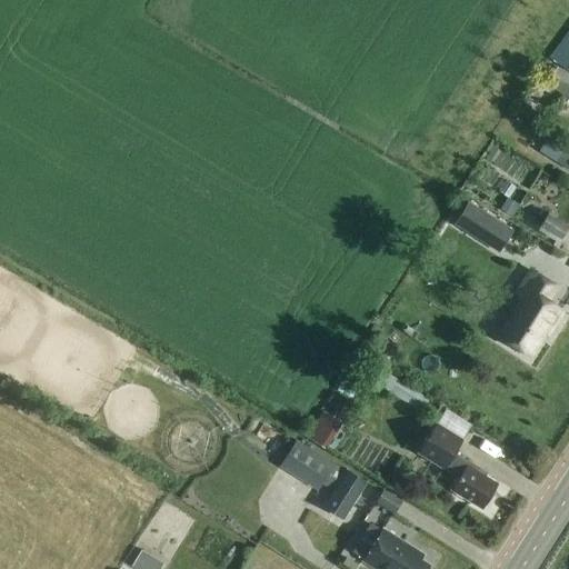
[(568,30),(549,58),(568,72),(568,30)]
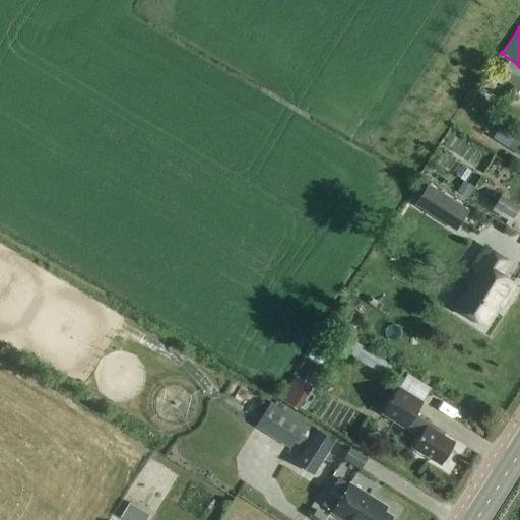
[(501,56),(496,63),(503,68),(508,62),(501,56)]
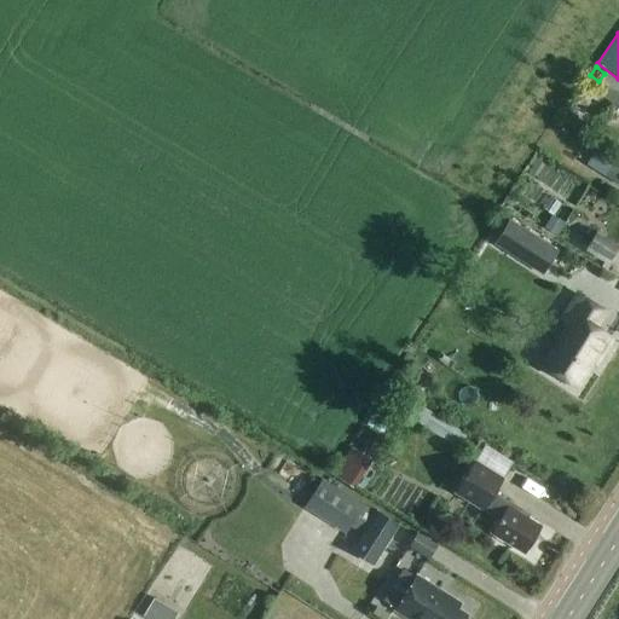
[(594,92),(618,106),(618,80),(606,73),(594,92)]
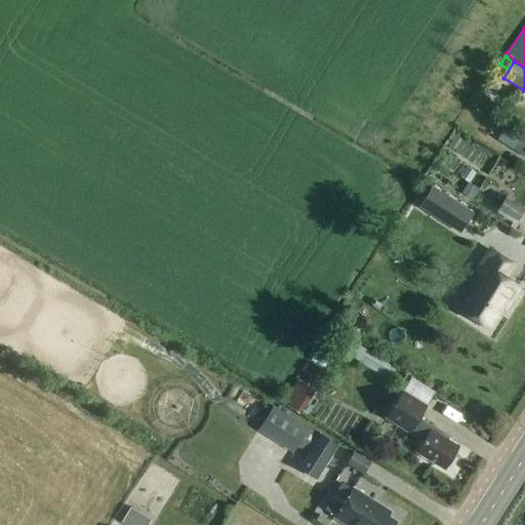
[(524,140),(519,137),(512,149),(524,157),(524,140)]
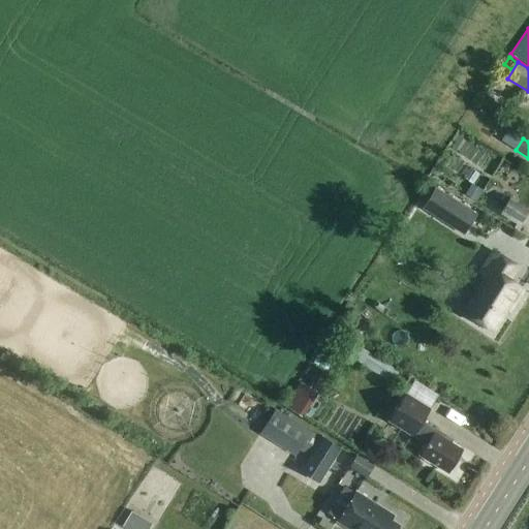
[(471,183),(465,193),(475,200),(481,189),(471,183)]
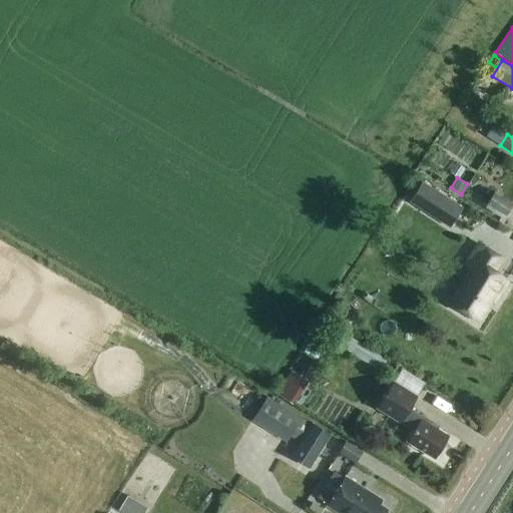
[(504,214),(511,201),(495,193),(488,205),(504,214)]
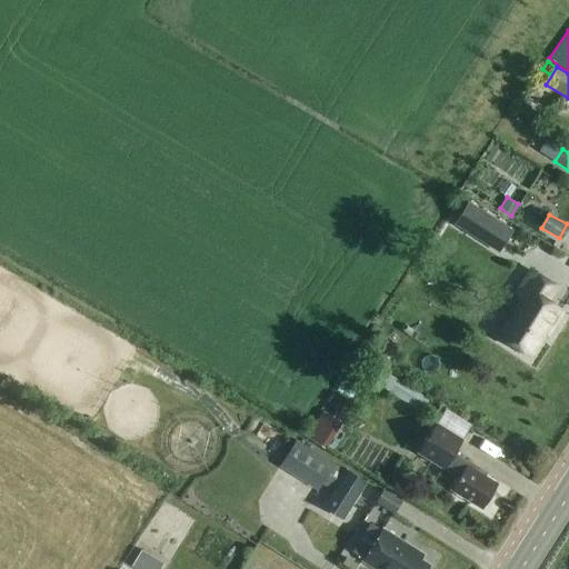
[(551,328),(561,310),(549,302),(559,287),(530,269),(515,295),(520,298),(496,335),(529,356),(548,326),(551,328)]
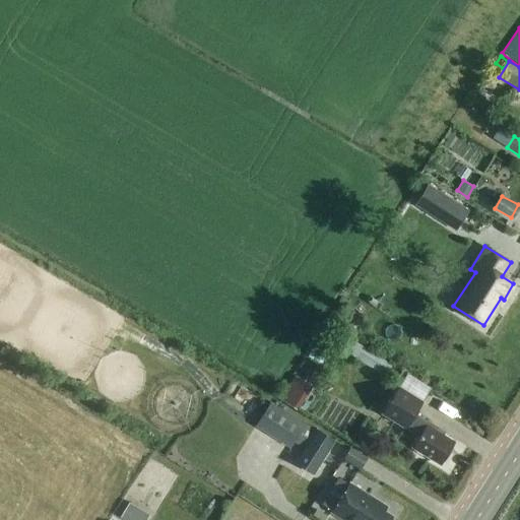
[(441,465),(442,463),(444,462),(445,461),(447,460),(447,458),(448,456),(447,454),(454,443),(442,436),(444,433),(418,417),(428,404),(399,386),(382,414),(406,430),(401,439),(411,446),(410,446),(441,465)]
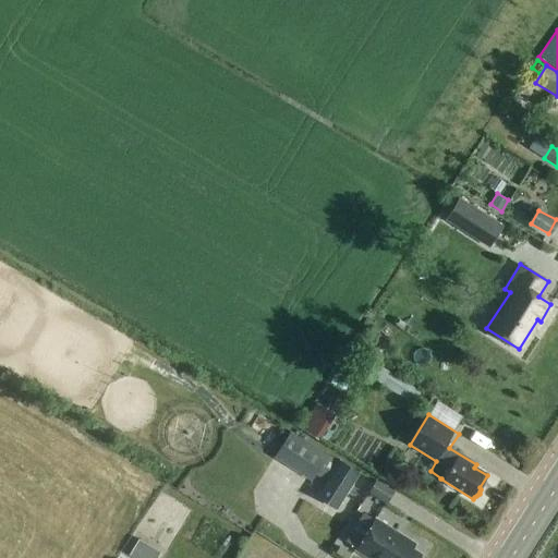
[(325,482),(315,497),(337,510),(360,474),(329,455),(292,431),(278,451),(325,482)]
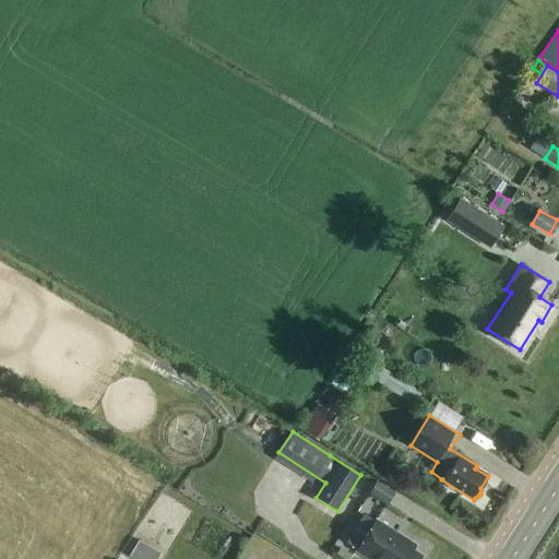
[(368,558),(418,558),(421,555),(413,550),(416,545),(376,520),(356,551),(368,558)]
